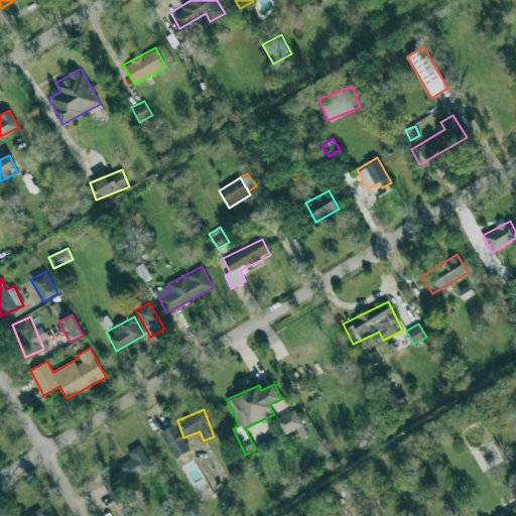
[(286,434),(303,424),(294,409),(277,419),(286,434)]
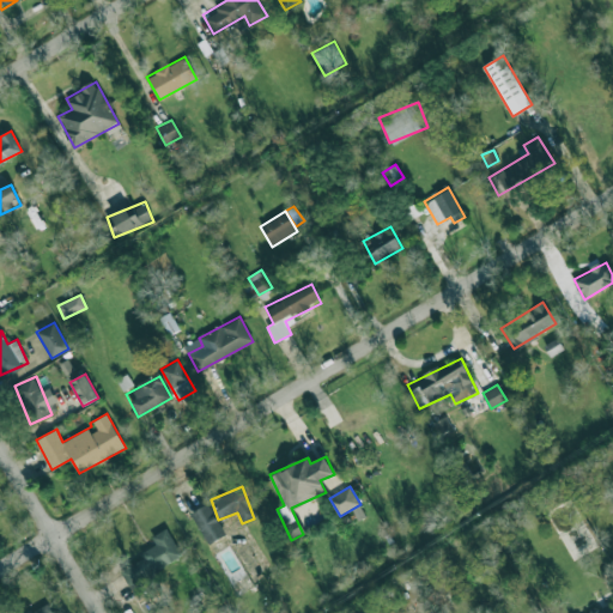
[(226,534),(208,503),(190,514),(208,545),(226,534)]
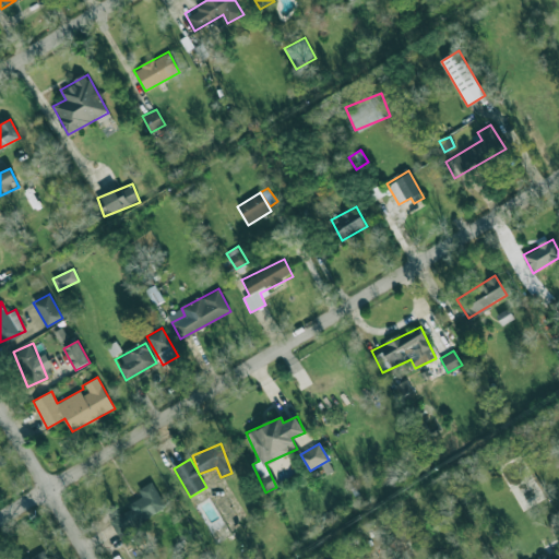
[(109,520),(121,543),(131,538),(126,528),(166,508),(152,482),(138,489),(142,497),(128,503),(130,510),(109,520)]
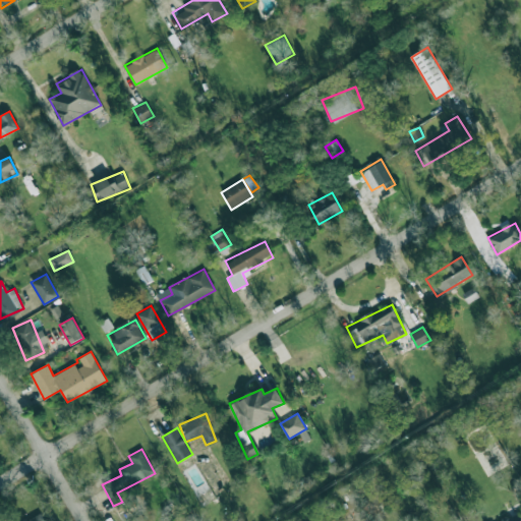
[(520,520),(520,518),(519,512),(499,519),(499,520),(520,520)]
